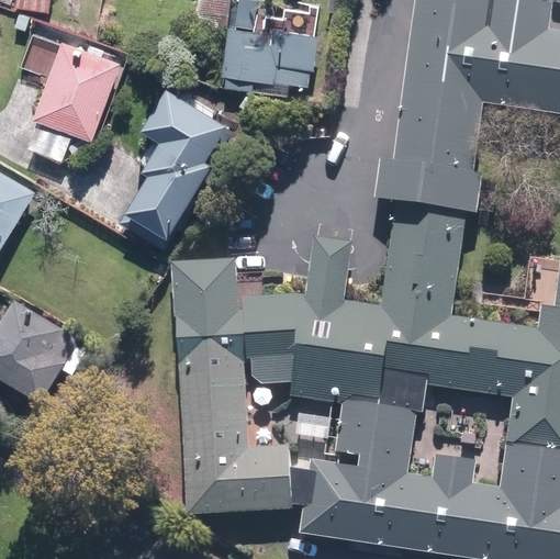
[(49,0),(14,0),(13,10),(48,15),(49,0)]
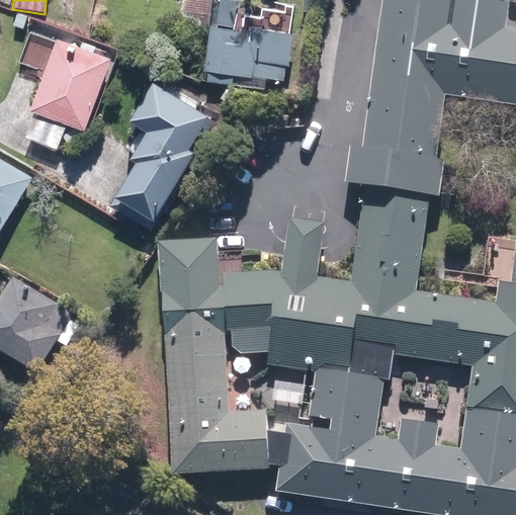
[(515,514),(515,39),(506,37),(508,6),(439,0),(390,0),(347,296),(313,293),(318,241),(274,236),(269,288),(224,282),(215,249),(157,251),(172,469),(264,466),(270,417),(233,411),(234,361),(324,372),(313,430),(290,434),(282,492),(449,514),(515,514)]
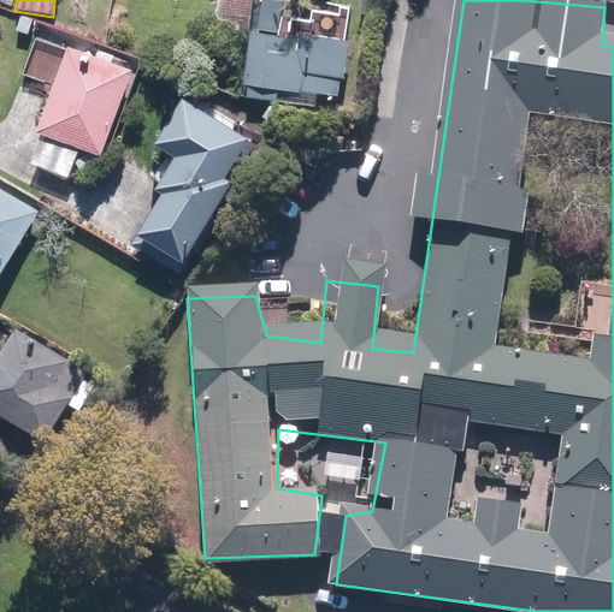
[(217,0),(213,31),(246,36),(249,0),(217,0)]
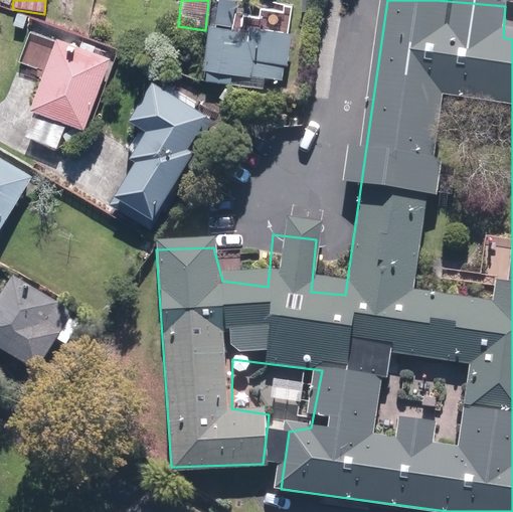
[(236,28),(231,28),(235,0),(212,0),(203,70),(282,81),(284,66),(286,66),(291,33),(249,27),(247,41),(234,39),(236,28)]
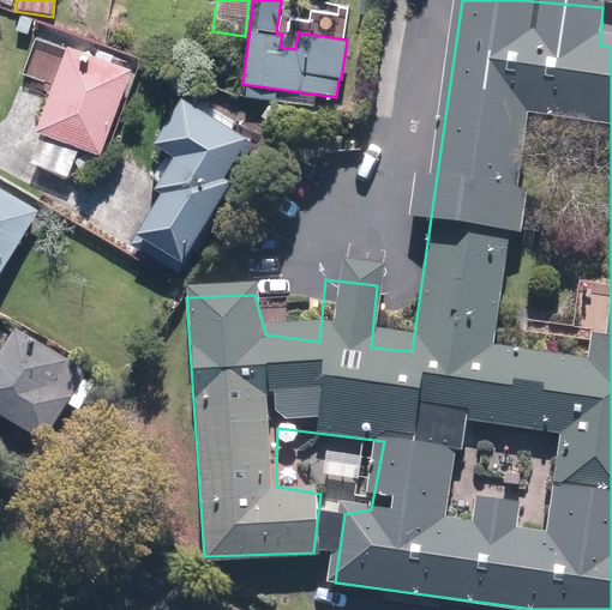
[(40,136),(28,165),(69,180),(79,150),(100,157),(132,70),(67,46),(35,133),(40,136)]
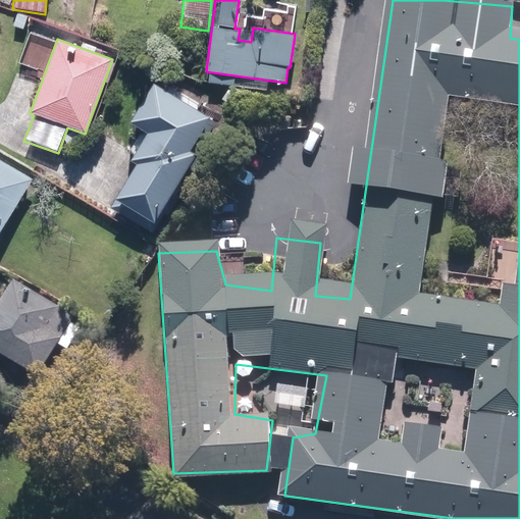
[(219,118),(154,80),(130,121),(147,132),(131,158),(137,162),(107,211),(150,236),(219,118)]
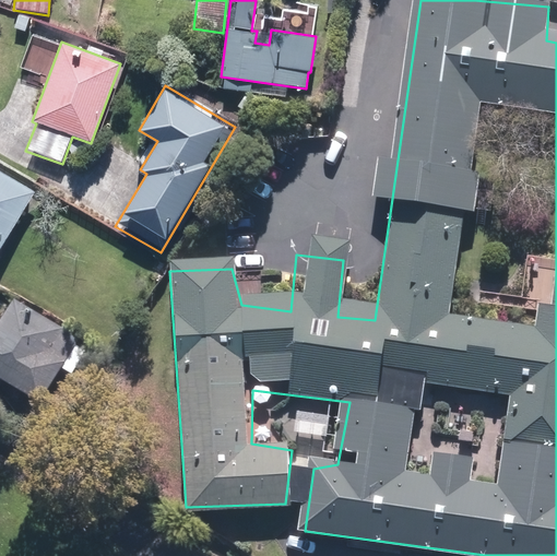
[(0,248),(34,191),(0,170),(0,248)]
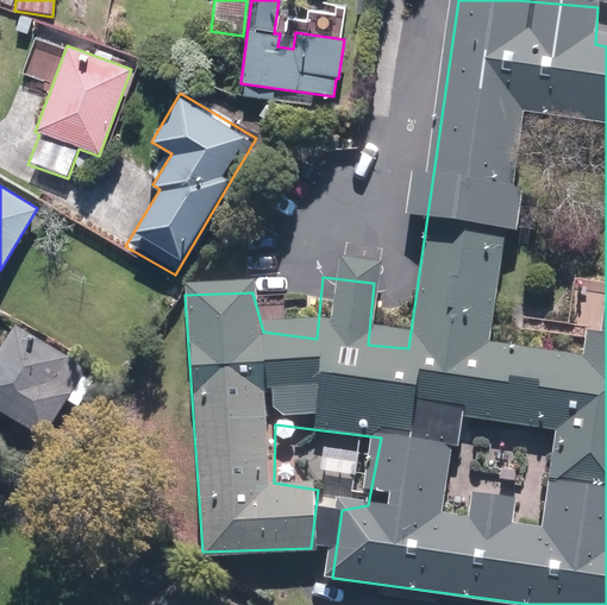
[(0,417),(43,445),(88,371),(17,328),(0,354),(0,417)]
